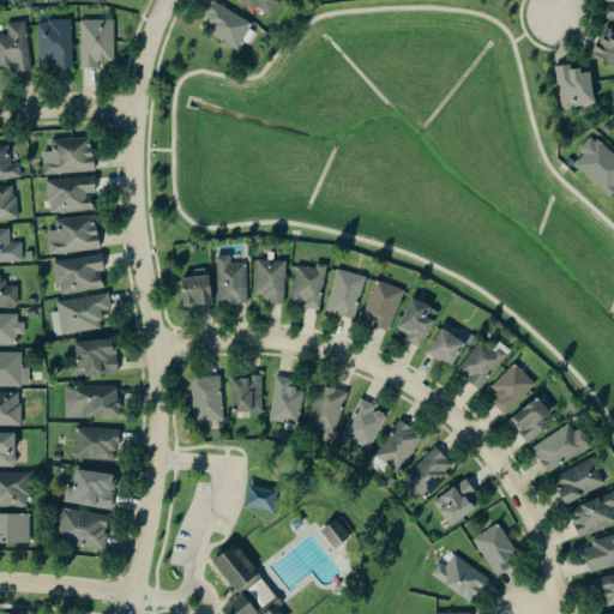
[(239,0),(247,16),(262,8),(265,16),(283,6),(278,0),(239,0)]
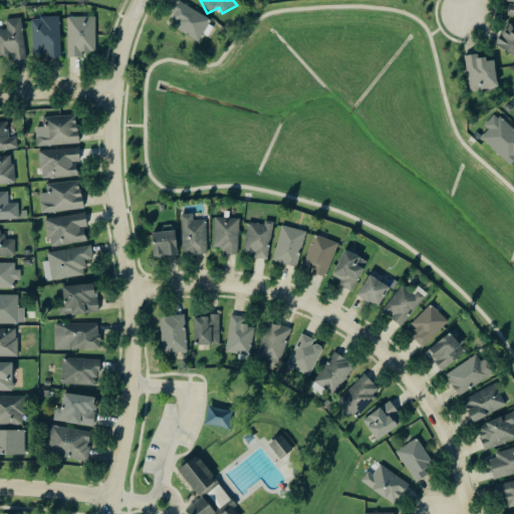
[(513,0),(506,0),(504,21),(503,21),(499,51),(513,52),(513,31),(513,18),(513,17),(513,0)]
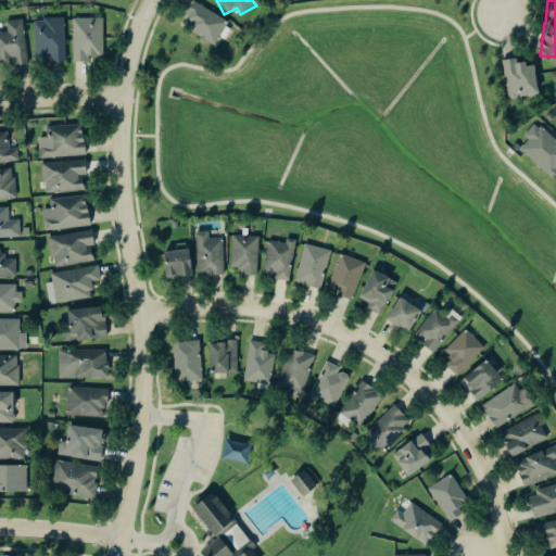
[(228,20),(193,4),(182,29),(217,45),(228,20)]
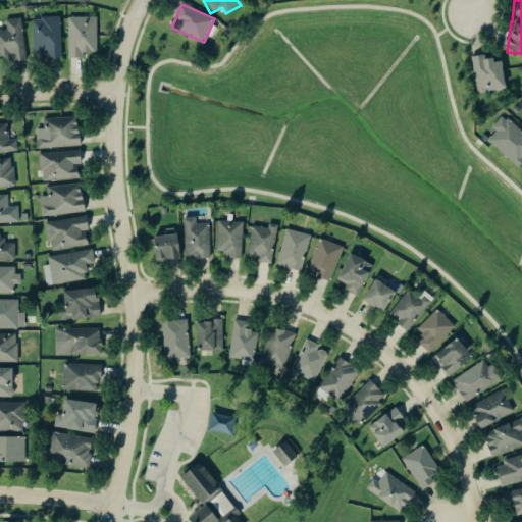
[(98,17),(68,18),(69,59),(85,59),(85,53),(98,53),(98,17)]
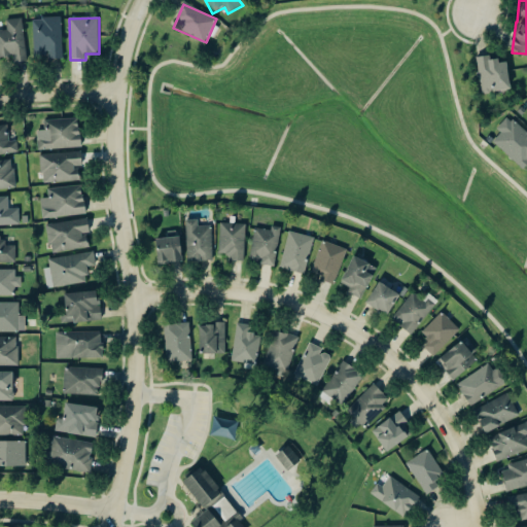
[(63,60),(61,19),(33,20),(35,62),(63,60)]
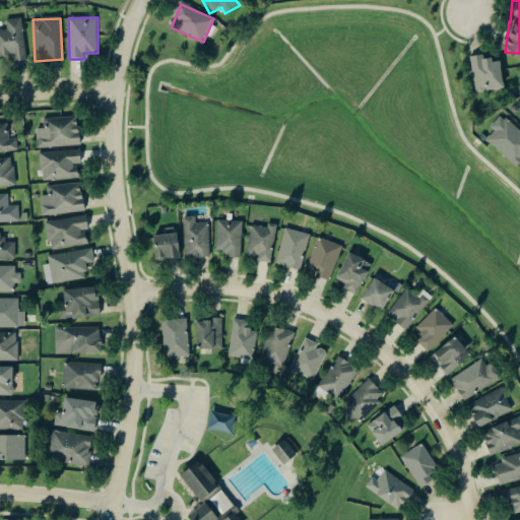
[(25,62),(23,19),(6,20),(6,30),(0,30),(0,57),(8,57),(8,63),(25,62)]
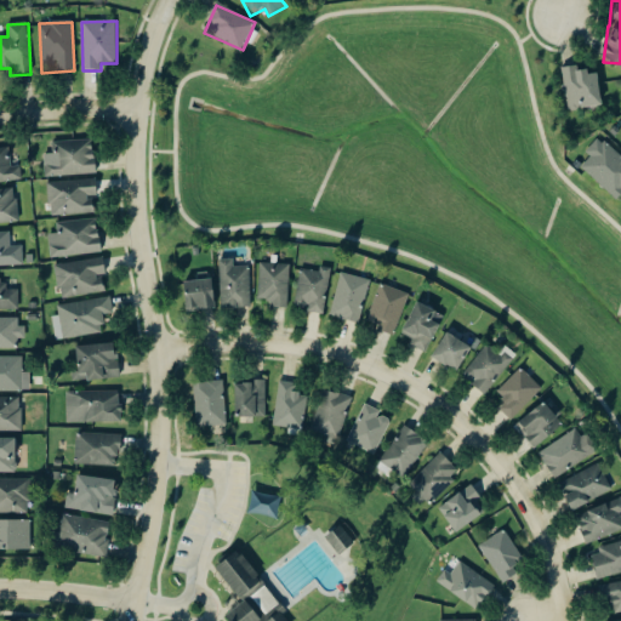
[(562,69),(567,112),(602,107),(598,72),(580,74),(579,67),(562,69)]
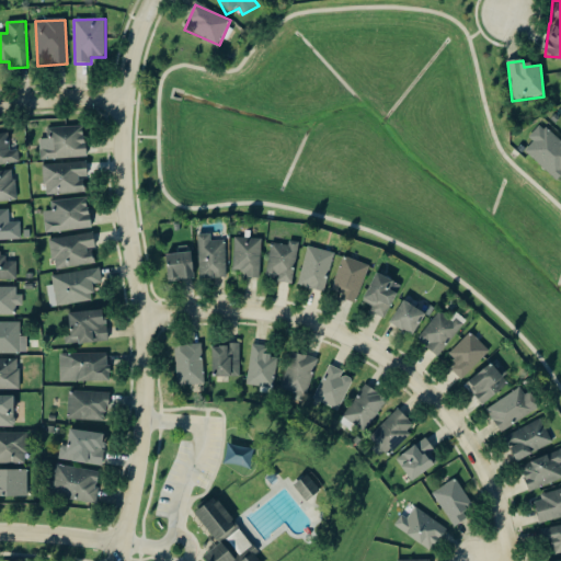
[(525,151),(558,182),(560,178),(560,142),(541,124),(528,138),(533,142),(525,151)]
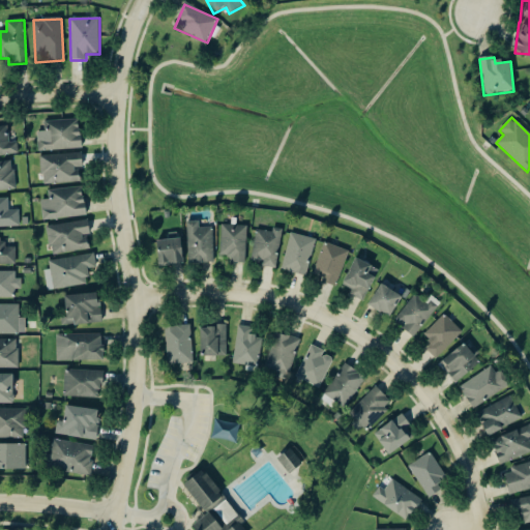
[(81,150),(80,120),(45,121),(45,131),(37,133),(38,151),(81,150)]
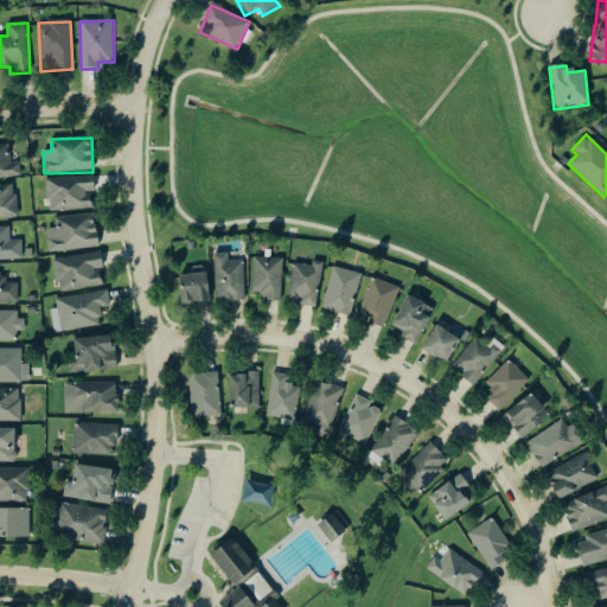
[(0,179),(21,177),(19,164),(11,165),(8,145),(0,145),(0,179)]
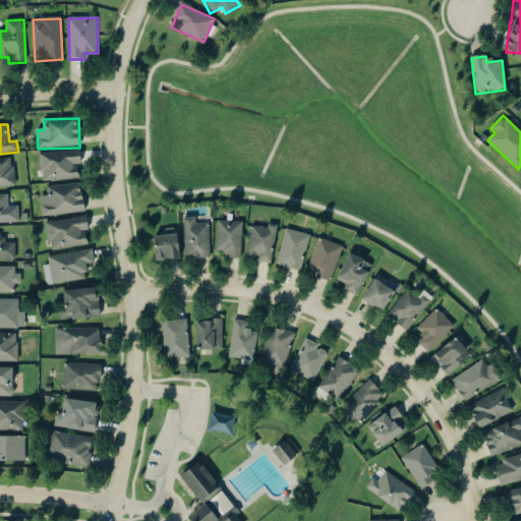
[(81,167),(80,152),(40,154),(42,182),(79,180),(79,167),(81,167)]
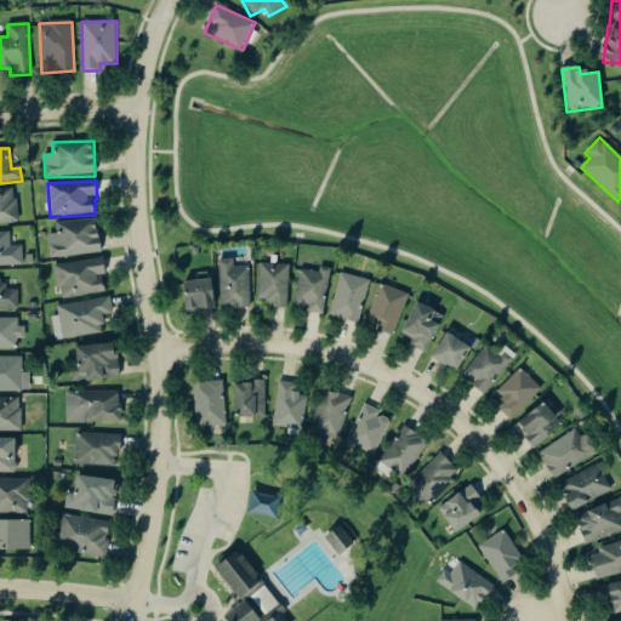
[(0,224),(18,224),(16,191),(0,191),(0,224)]
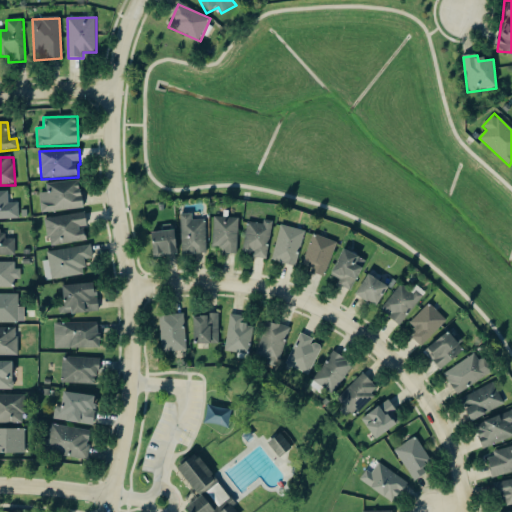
[(82,211),(81,182),(46,184),(47,193),(40,193),(41,213),(82,211)]
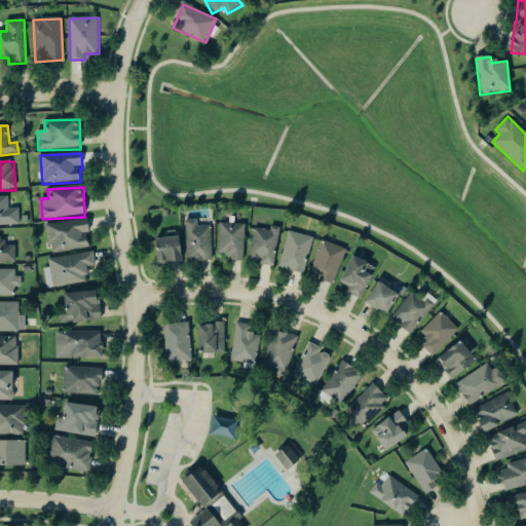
[(19,209),(9,210),(8,197),(0,197),(0,226),(20,226),(19,209)]
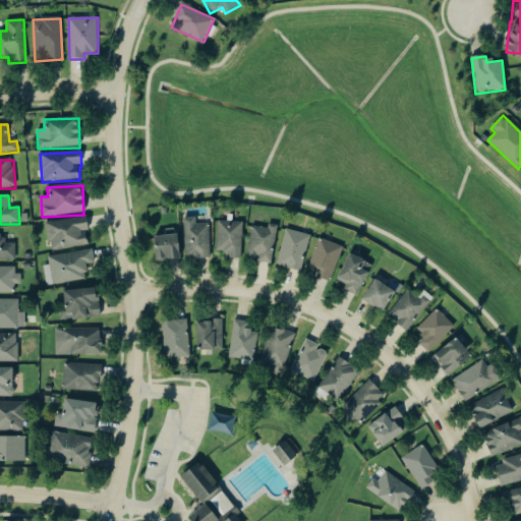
[(46,223),(50,251),(88,246),(85,232),(89,231),(87,217),(46,223)]
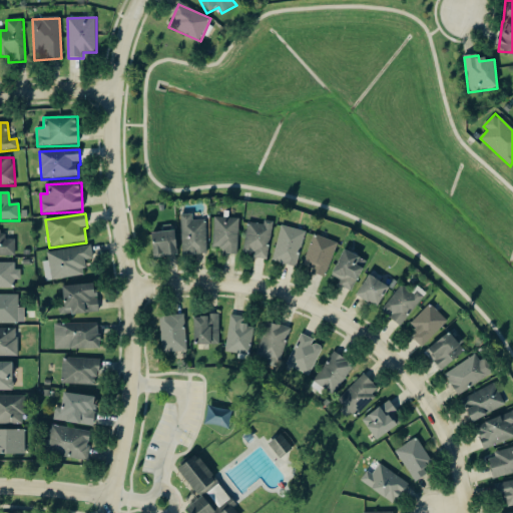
[(207,255),(206,221),(193,221),(192,215),(181,215),(182,257),(207,255)]
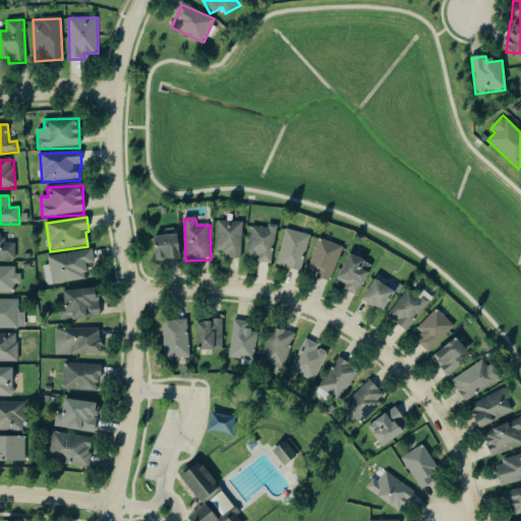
[(216,252),(226,252),(226,259),(241,261),(243,223),(217,222),(216,252)]
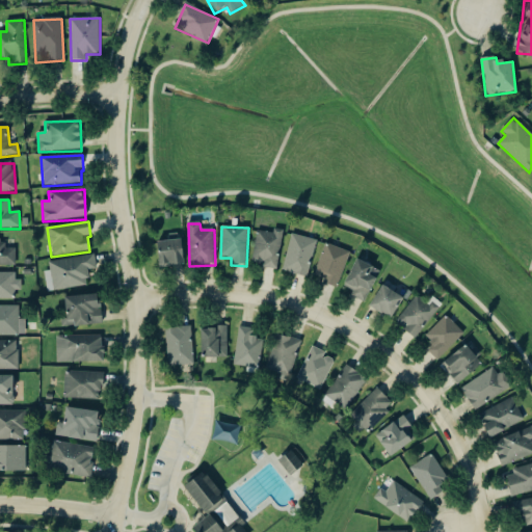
[(277,269),(283,231),(274,230),(273,234),(257,231),(253,266),(277,269)]
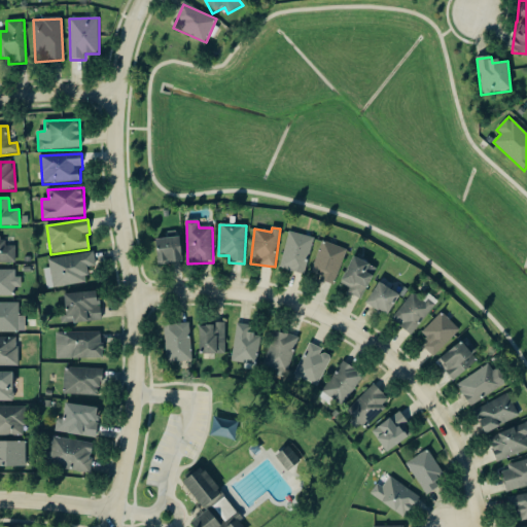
[(313,237),(287,233),(281,271),(307,275),(313,237)]
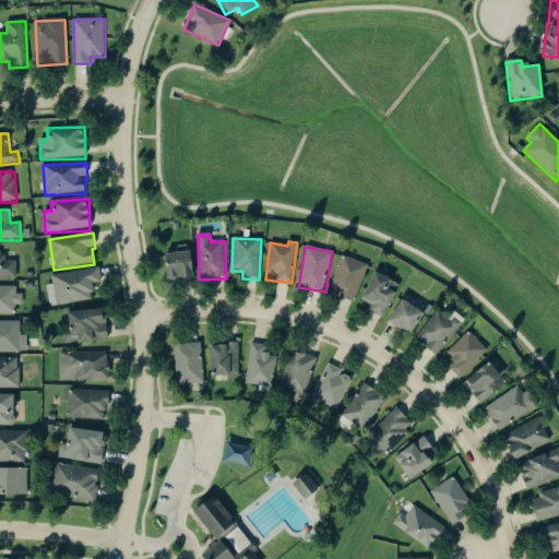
[(0,251),(0,280),(16,280),(16,261),(7,262),(7,252),(0,251)]
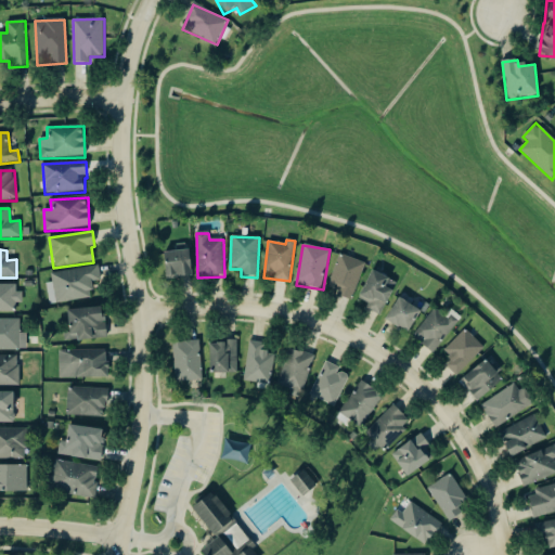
[(193,276),(190,250),(164,254),(168,280),(193,276)]
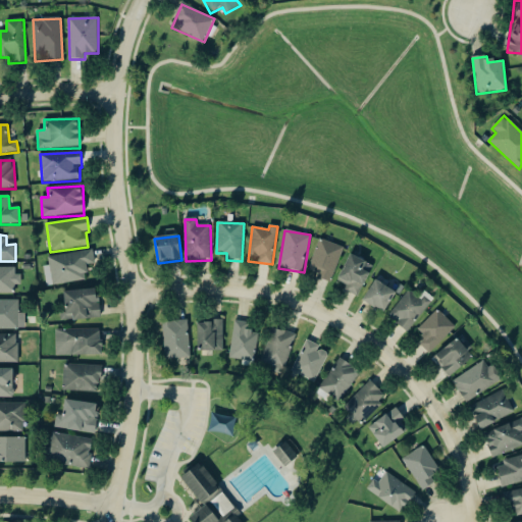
[(330,283),(344,249),(320,240),(307,274),(330,283)]
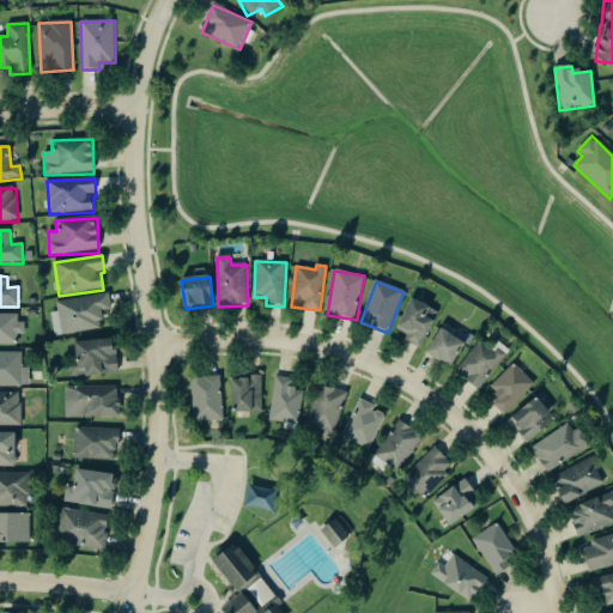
[(61,335),(103,329),(101,313),(111,310),(109,295),(56,302),(59,313),(52,314),(53,326),(60,326),(61,335)]
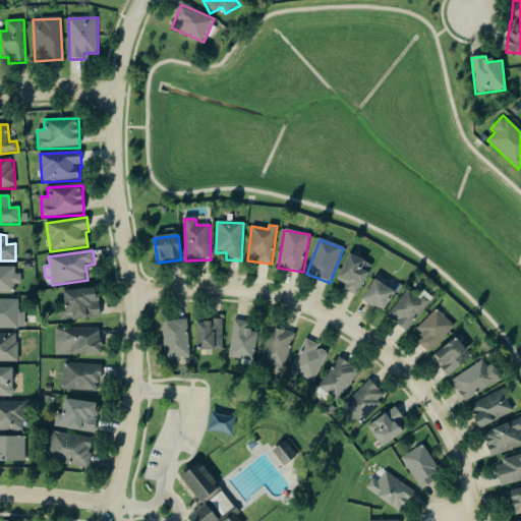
[(344,289),(357,296),(373,267),(350,254),(337,281),(346,285),(344,289)]
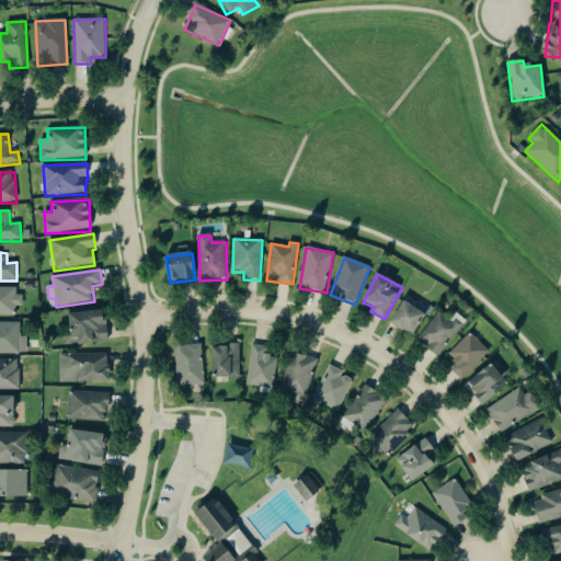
[(16,288),(0,288),(0,316),(16,317),(16,307),(23,307),(23,296),(16,296),(16,288)]
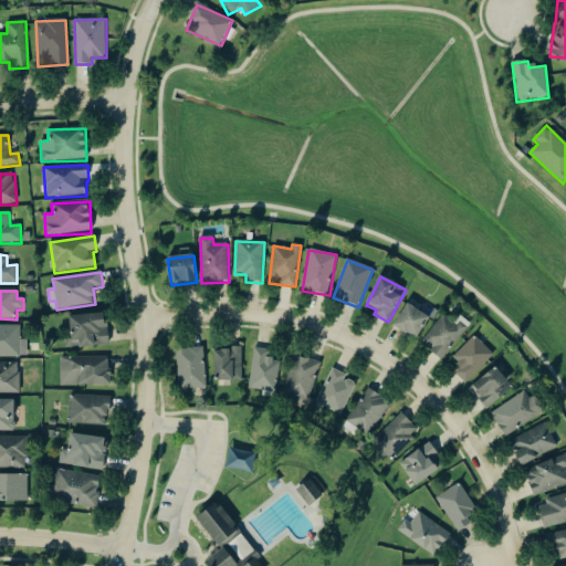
[(432,320),(437,314),(418,300),(412,306),(432,320)]
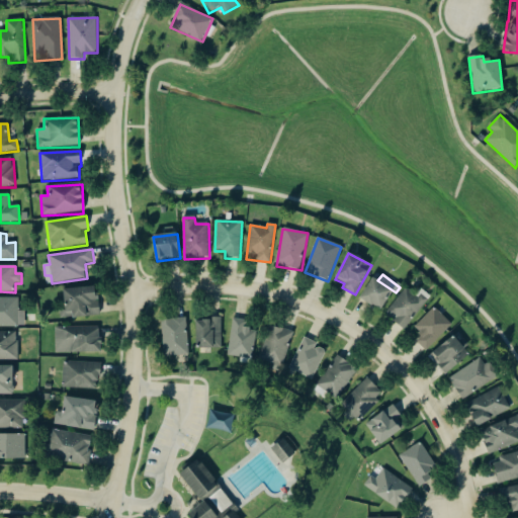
[(382,311),(394,290),(370,278),(360,299),(382,311)]
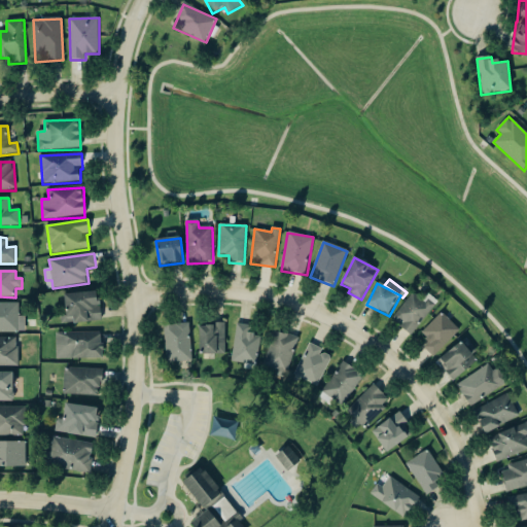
[(101,322),(100,293),(65,294),(66,317),(73,317),(73,323),(101,322)]
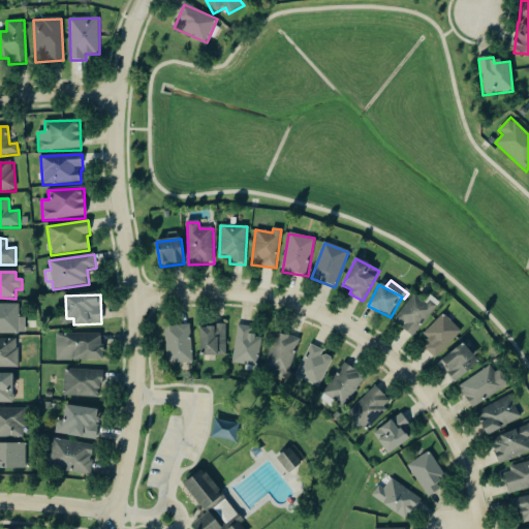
[(19,305),(0,305),(0,334),(26,335),(26,318),(19,318),(19,305)]
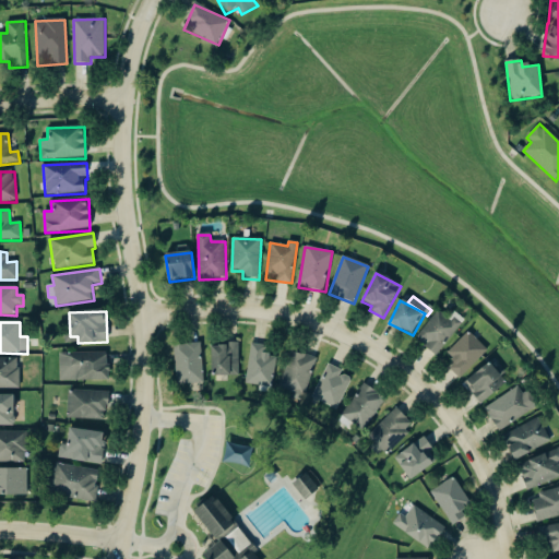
[(488,353),(470,332),(447,354),(450,357),(443,364),(459,380),(488,353)]
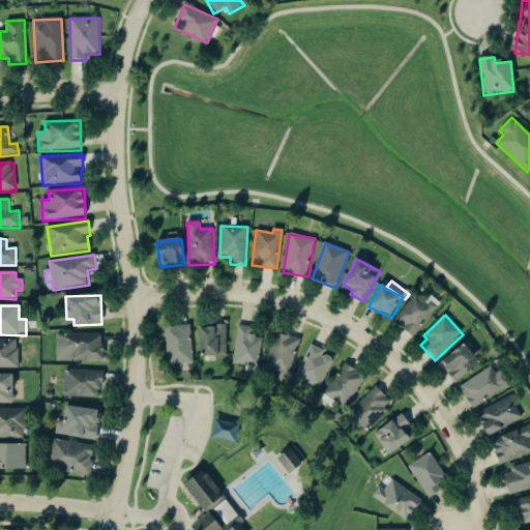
[(190,326),(165,327),(167,366),(193,365),(190,326)]
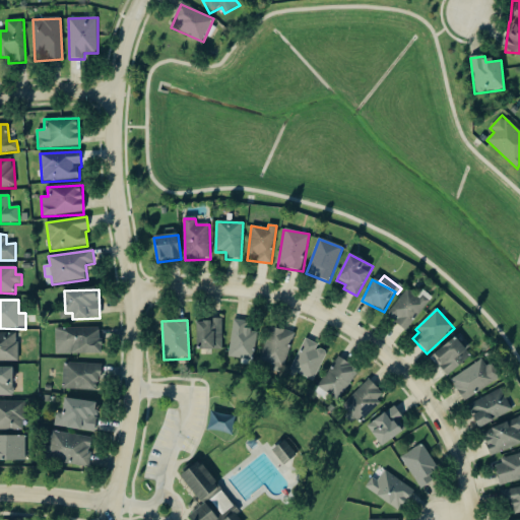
[(248,322),(235,320),(229,358),(254,361),(258,331),(246,330),(248,322)]
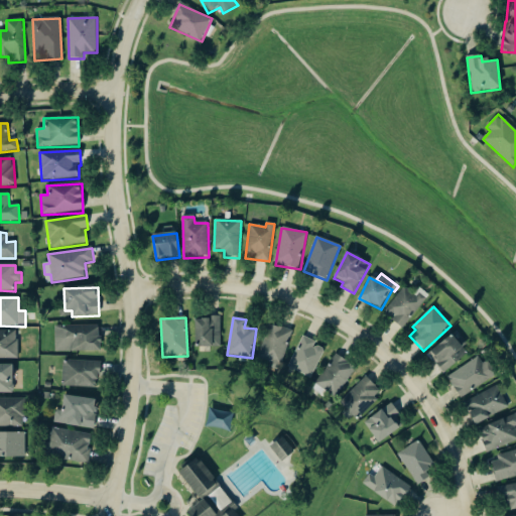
[(221,318),(196,318),(196,348),(221,348),(221,318)]
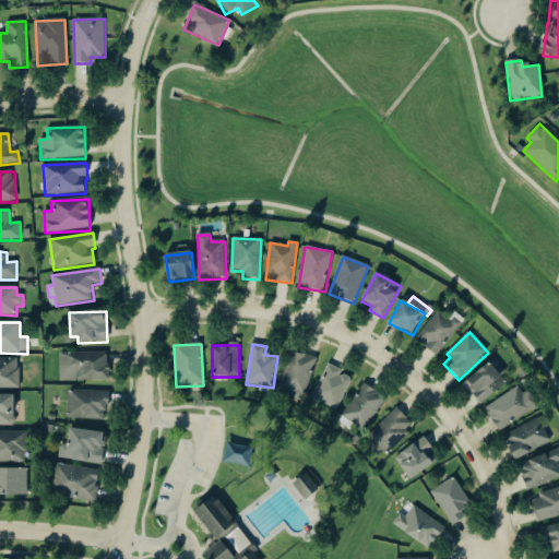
[(278,391),(305,400),(317,359),(290,352),(278,391)]
